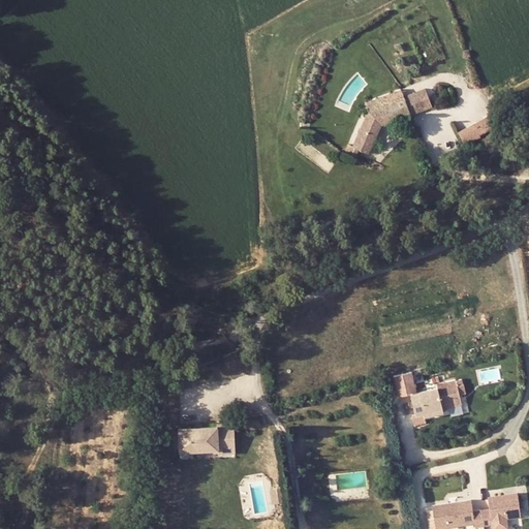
[(360,143),(354,141),(351,151),(363,156),(367,147),(375,150),(387,122),(418,111),(411,93),(387,102),(374,107),(360,143)]
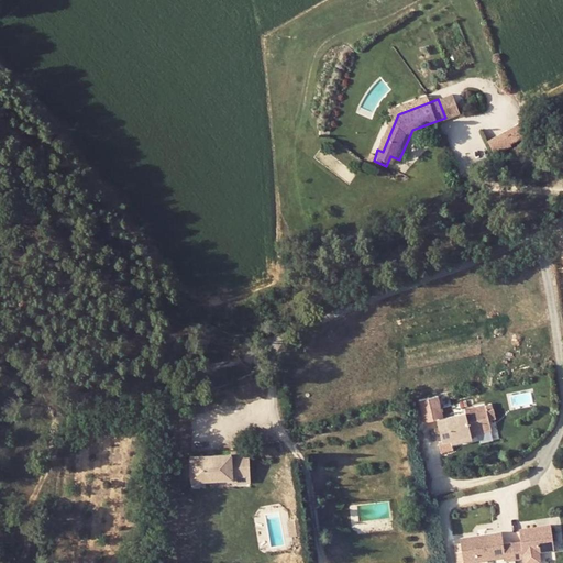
[(395,107),(398,114),(412,109),(408,101),(395,107)]
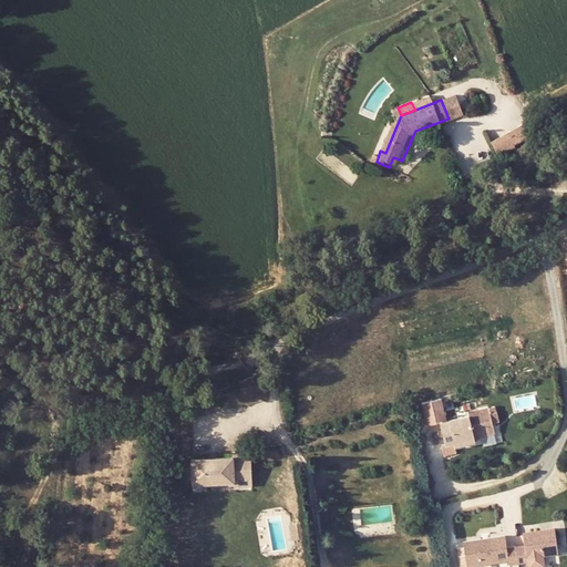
[(529,121),(515,129),(522,142),(537,134),(529,121)]
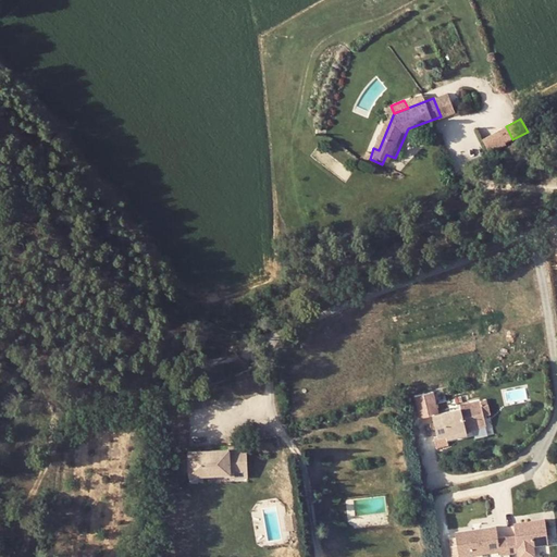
[(418,396),(420,409),(436,407),(433,393),(418,396)]
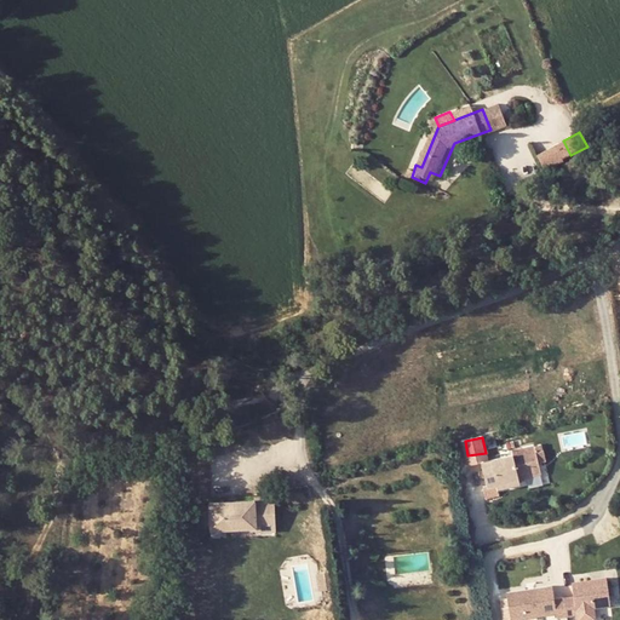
[(486,453),(468,455),(470,463),(483,460),(487,483),(497,482),(497,488),(520,484),(518,480),(541,476),(540,465),(546,464),(545,453),(538,454),(537,448),(515,451),(515,455),(487,459),(486,453)]
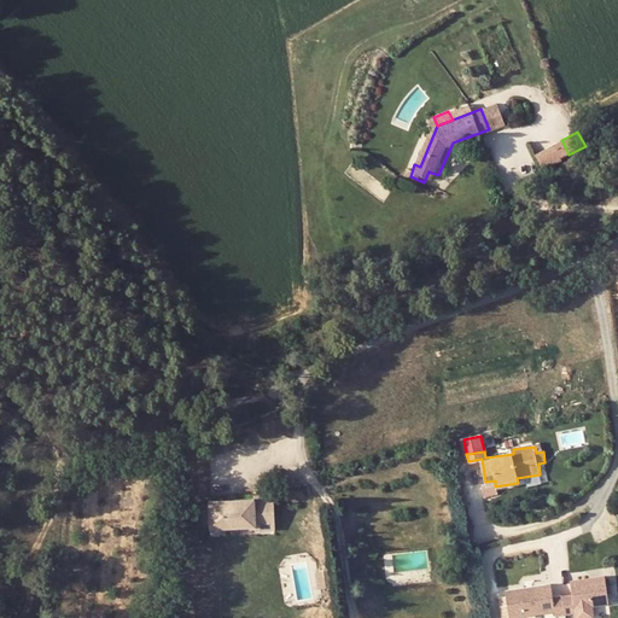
[(485,482),(482,482),(483,495),(496,493),(495,487),(495,481),(485,482)]
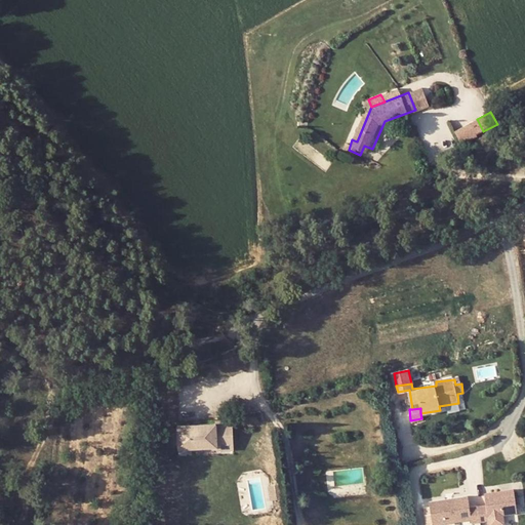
[(178,452),(217,450),(217,445),(233,444),(232,423),(215,425),(215,428),(177,430),(178,452)]
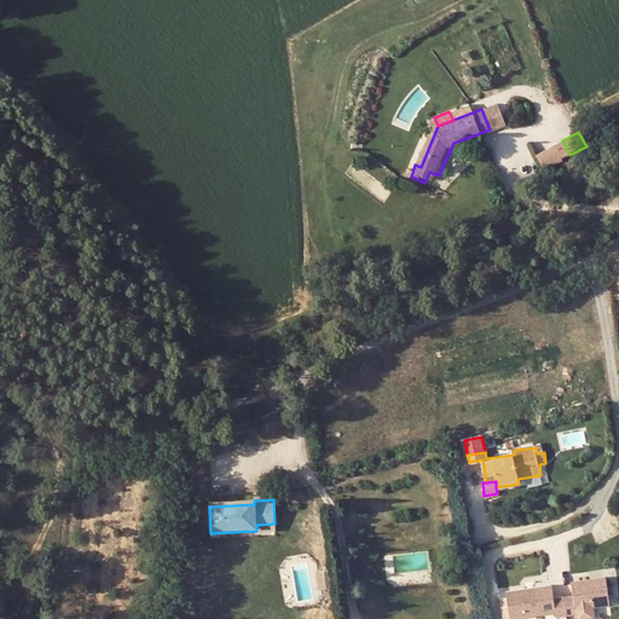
[(275,524),(256,525),(256,536),(276,534),(275,524)]
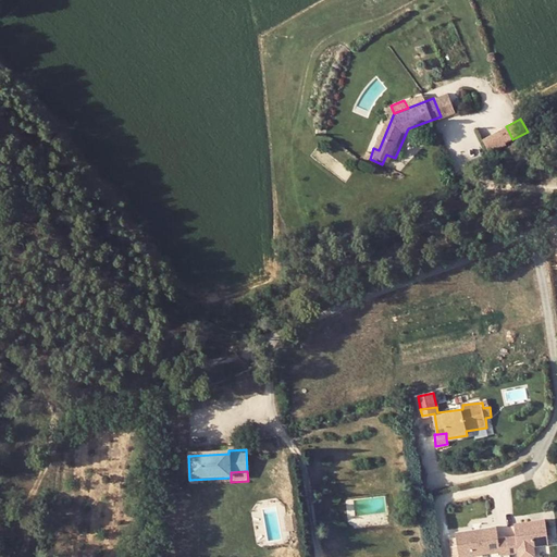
[(517,536),(508,537),(510,553),(519,552),(519,556),(530,556),(536,556),(534,545),(549,543),(545,519),(515,523),(517,536)]
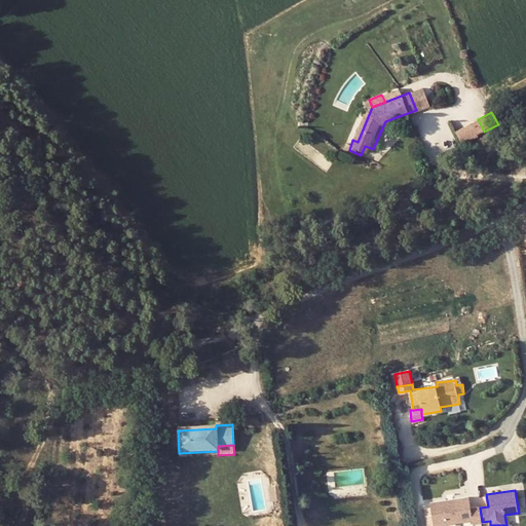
[(482,522),(480,508),(472,509),(470,497),(430,503),(431,509),(433,516),(426,516),(427,525),(434,525),(473,520),(474,524),(482,522)]
